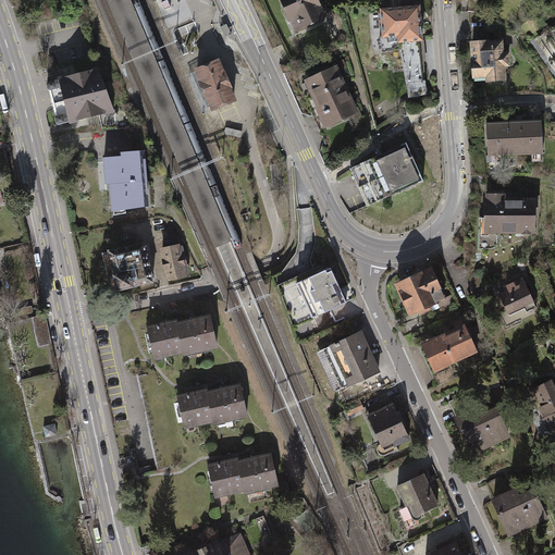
[(106,0),(213,246),(230,239),(130,0),(106,0)]
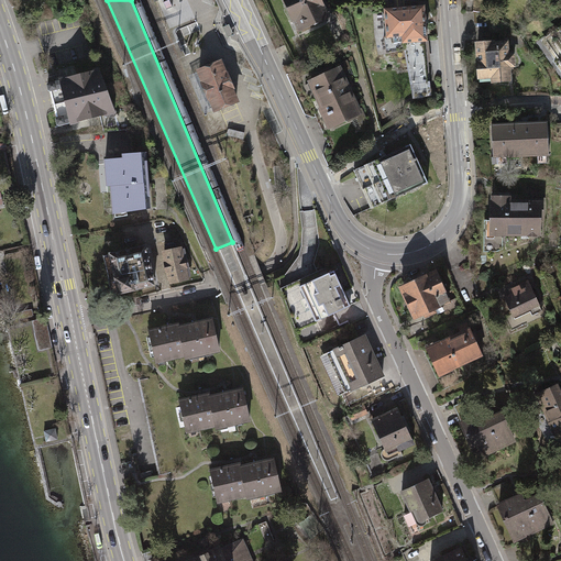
[(284,0),(286,3),(285,8),(287,12),(289,15),(293,18),(297,29),(326,15),(318,0),(284,0)]
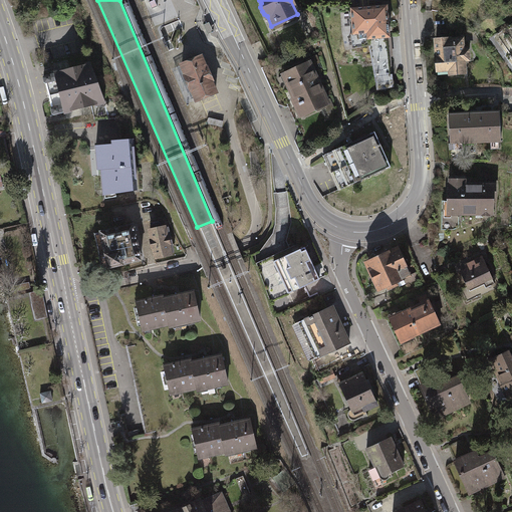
[(385,4),(349,7),(349,10),(347,10),(348,18),(350,18),(351,32),(349,32),(351,43),(368,40),(372,63),(381,83),(386,83),(392,80),(385,4)]
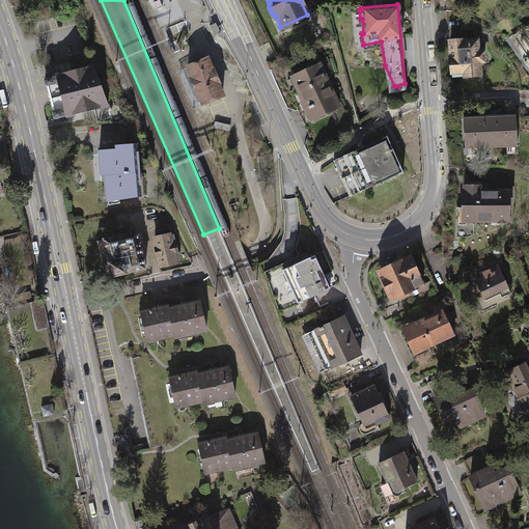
[(214,21),(209,24),(213,33),(218,31),(214,21)]
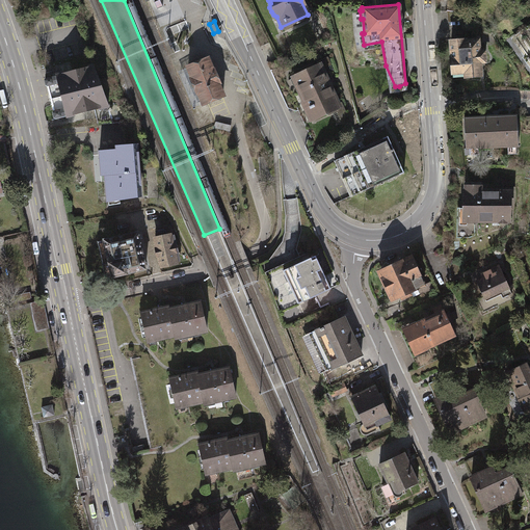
[(529,32),(525,26),(517,31),(529,50),(529,32)]
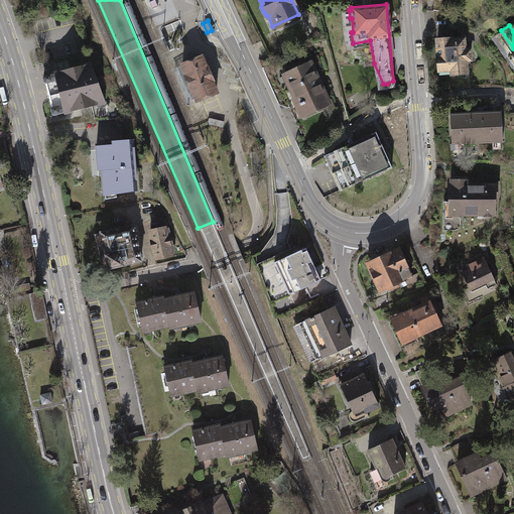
[(513,48),(501,30),(493,37),(513,67),(513,48)]
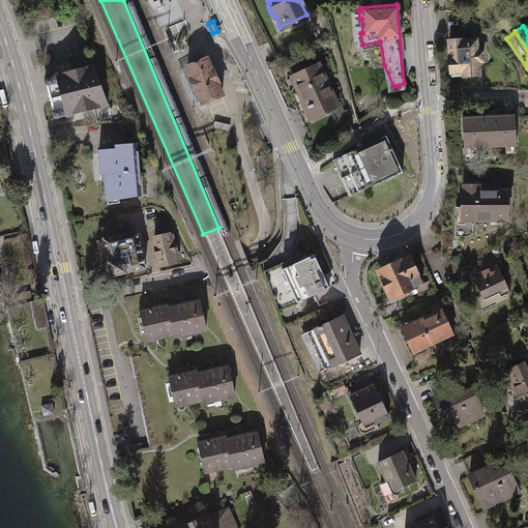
[(486,40),(447,41),(448,80),(486,79),(486,40)]
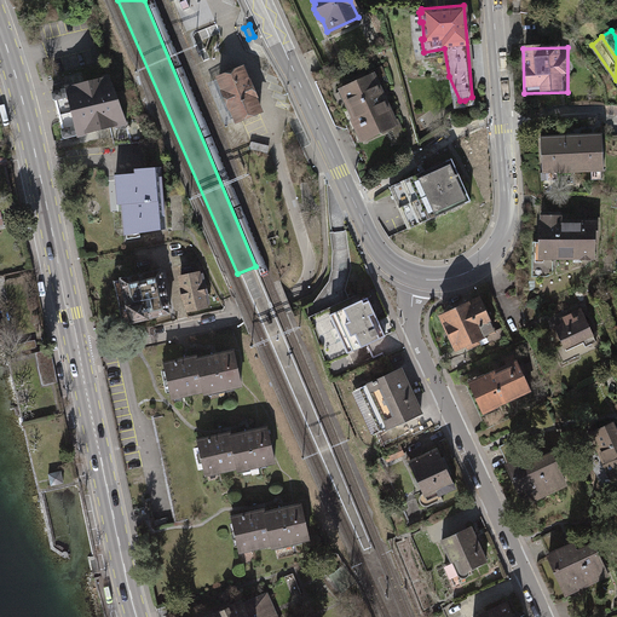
[(234,115),(235,119),(259,109),(241,67),(218,76),(230,107),(225,109),(229,117),(234,115)]
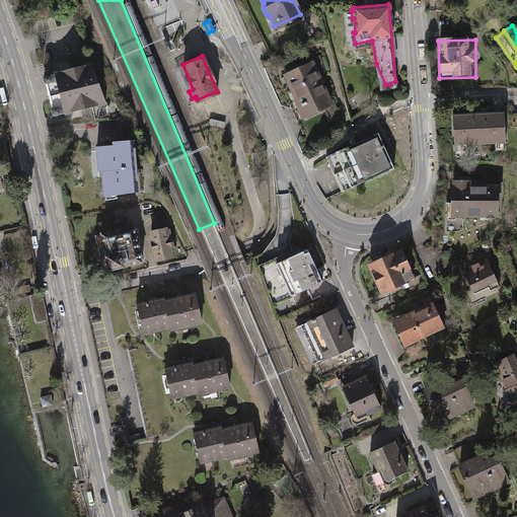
[(98,61),(42,74),(51,117),(107,103),(98,61)]
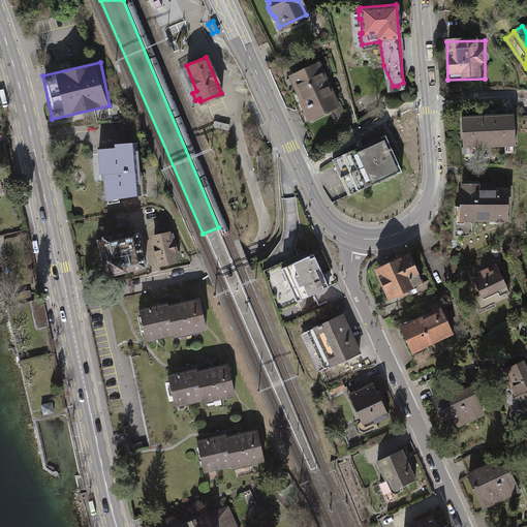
[(316,62),(290,74),(305,106),(306,105),(310,115),(309,116),(336,104),(326,84),(328,83),(324,76),(323,78),(316,62)]
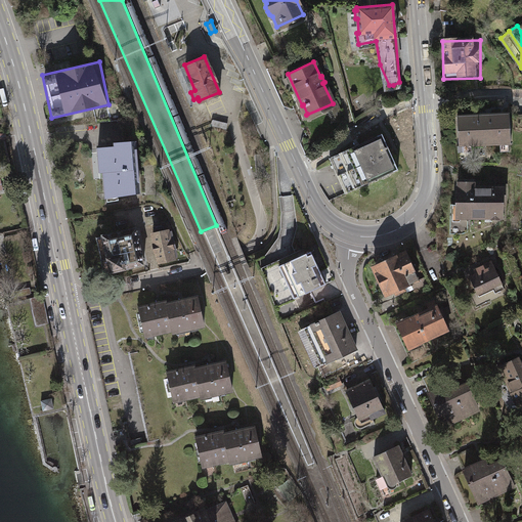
[(511,118),(454,117),(454,147),(510,147),(511,118)]
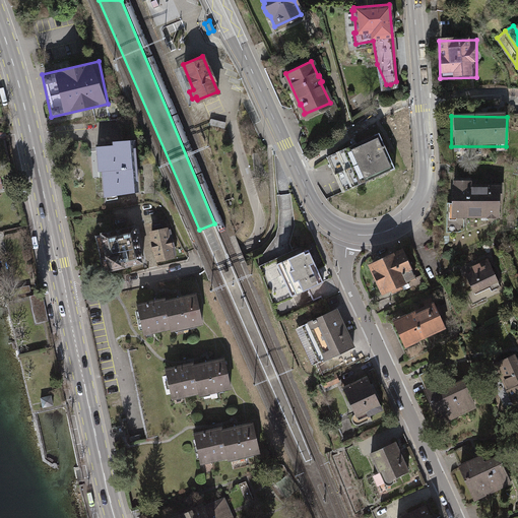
[(377,131),(325,155),(340,190),(393,167),(377,131)]
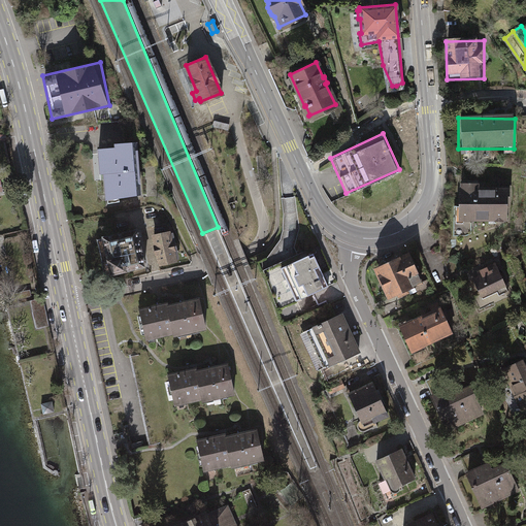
[(118,148),(98,150),(100,174),(104,173),(106,197),(139,194),(134,142),(117,143),(118,148)]
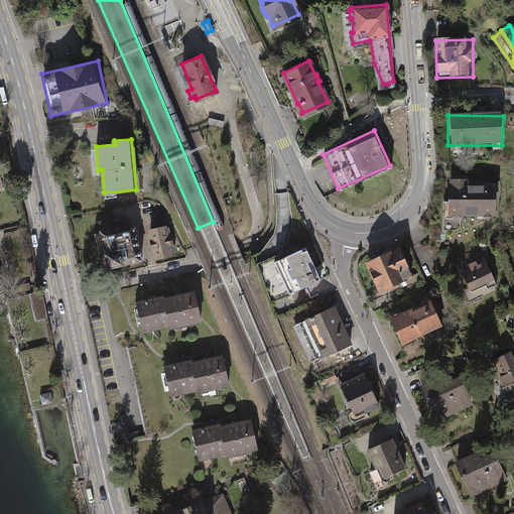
[(500,177),(450,179),(450,207),(442,207),(442,230),(463,229),(463,219),(501,218),(500,177)]
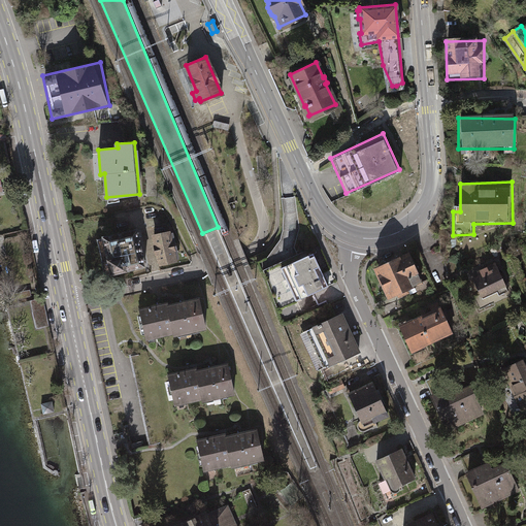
[(138,230),(103,237),(112,275),(146,267),(138,230)]
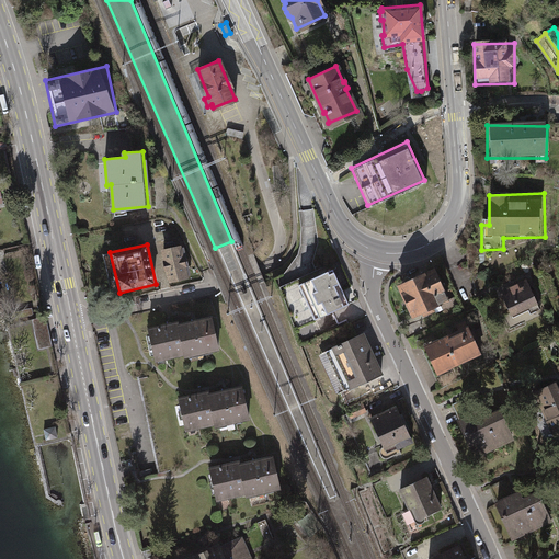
[(180,247),(159,251),(167,283),(187,278),(180,247)]
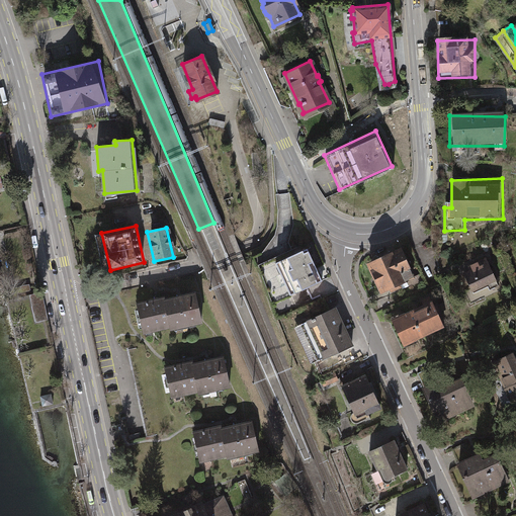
[(410,246),(370,262),(385,297),(425,281),(410,246)]
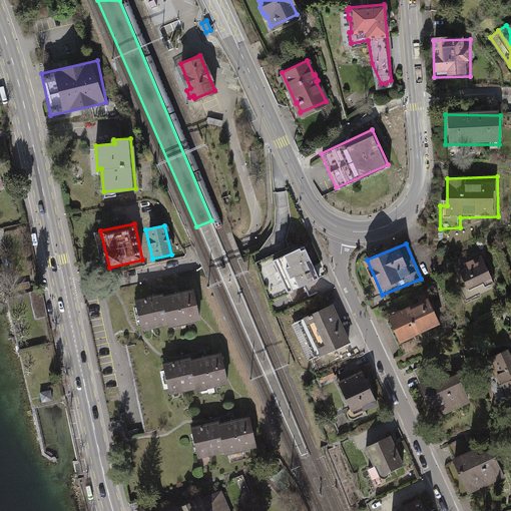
[(301,247),(269,262),(283,293),(314,279),(301,247)]
